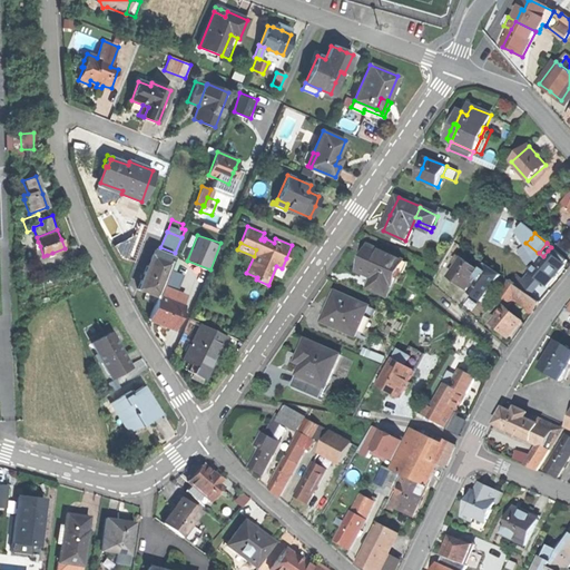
[(404,261),(370,245),(364,261),(359,271),(374,277),(370,287),(389,296),(400,271),(404,261)]
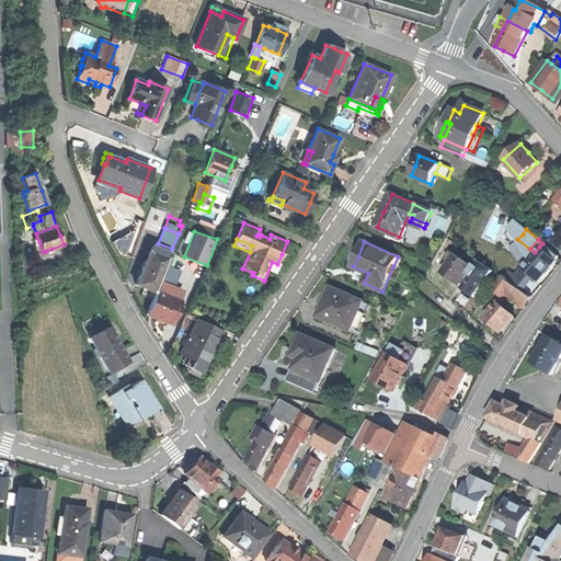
[(542,243),(539,247),(556,260),(559,255),(542,242),(542,243)]
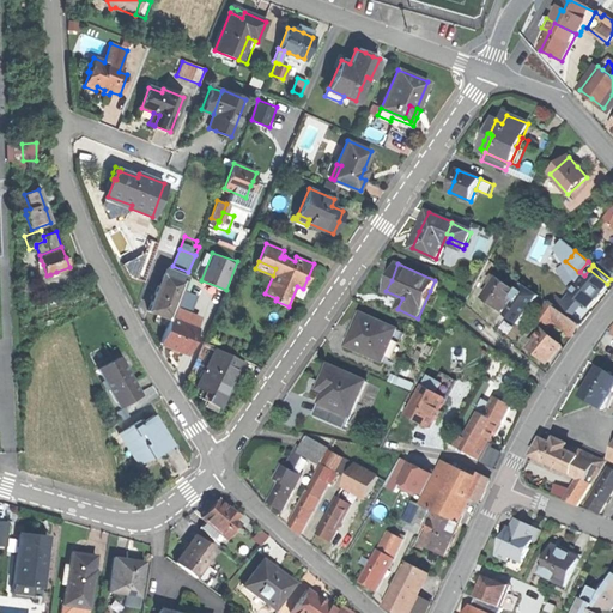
[(173,266),(169,275),(170,277),(184,281),(188,272),(173,266)]
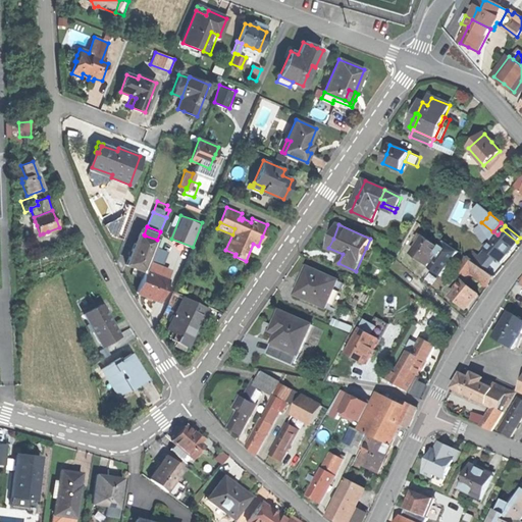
[(485,249),(501,261),(508,252),(517,242),(502,229),(498,235),(496,237),(491,242),(485,249)]
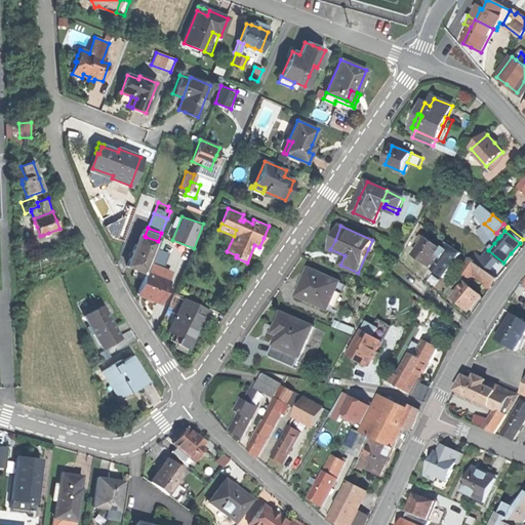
[(418,241),(422,244),(428,238),(422,235),(418,241)]
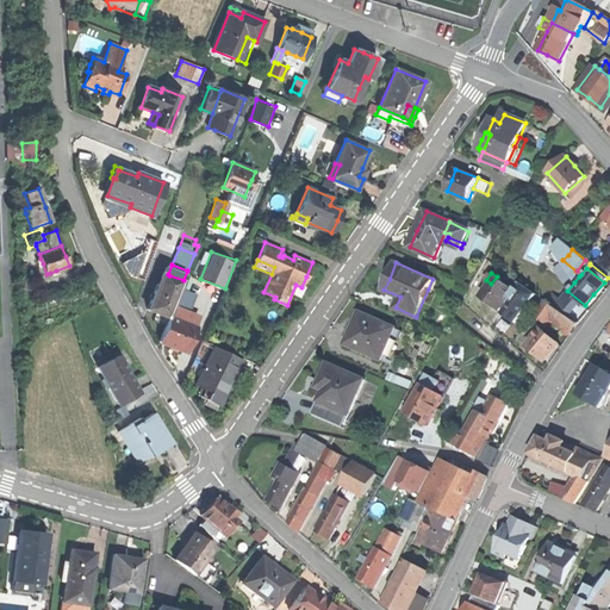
[(169,275),(165,286),(179,292),(184,280),(169,275)]
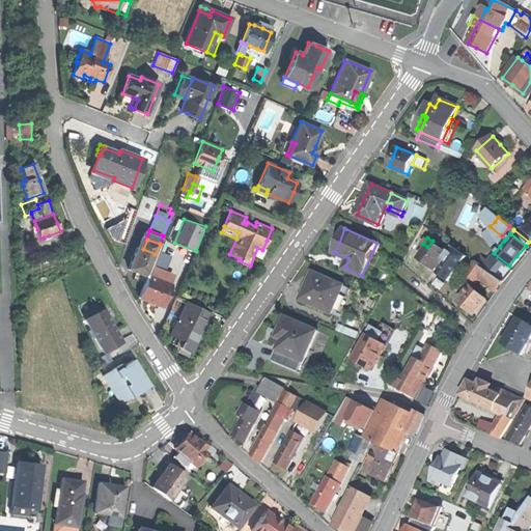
[(427,263),(435,270),(443,258),(448,252),(432,241),(427,247),(419,258),(427,263)]
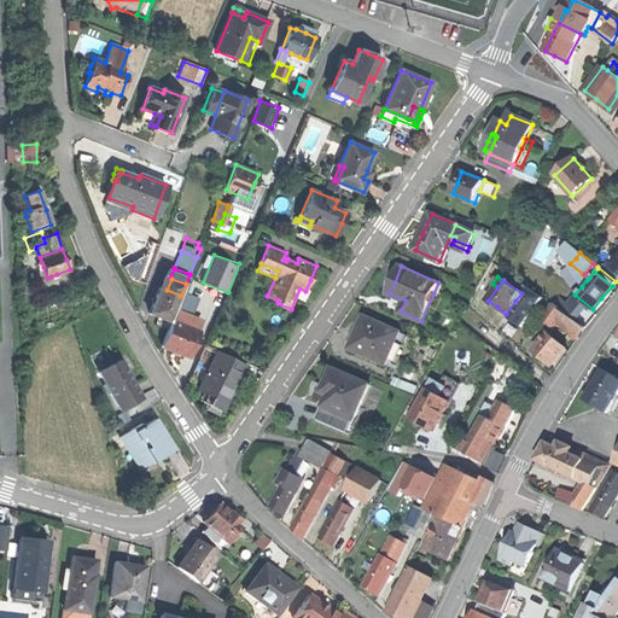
[(526,285),(522,293),(516,301),(519,303),(509,316),(516,322),(524,327),(544,298),(526,285)]
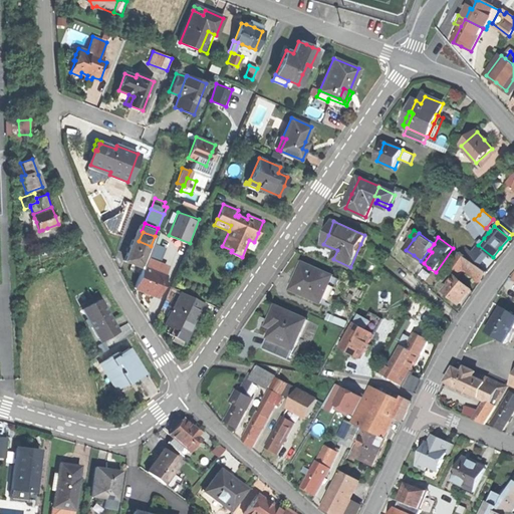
[(134,263),(143,267),(147,257),(151,246),(139,241),(135,240),(133,239),(124,260),(134,263)]
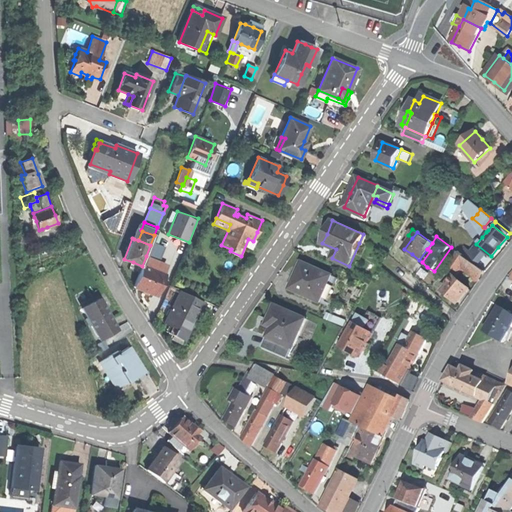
[(20,245),(22,251),(32,248),(30,242),(20,245)]
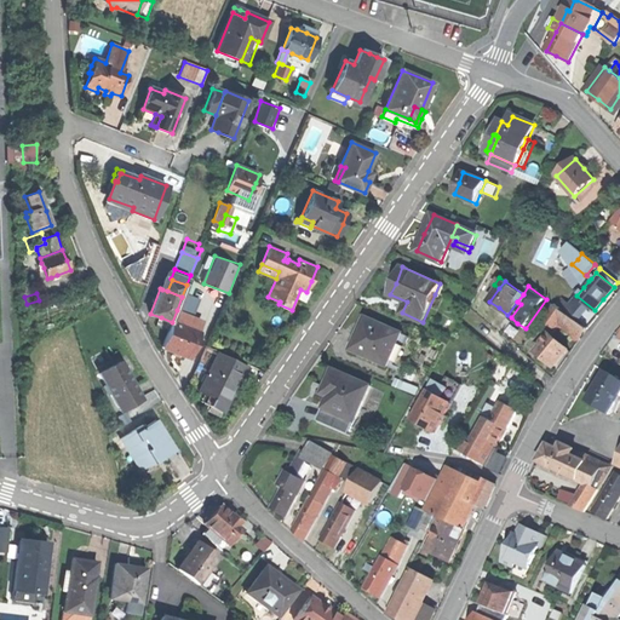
[(543,321),(556,329),(560,325),(567,314),(554,305),(543,321)]
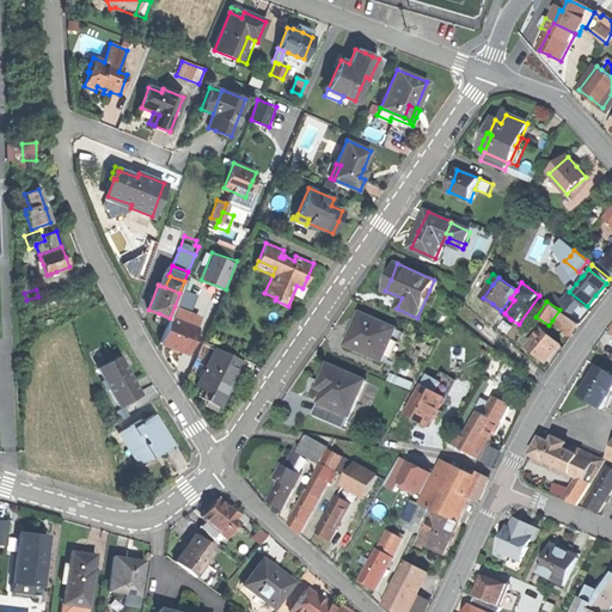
[(175,306),(170,318),(193,328),(197,314),(175,306)]
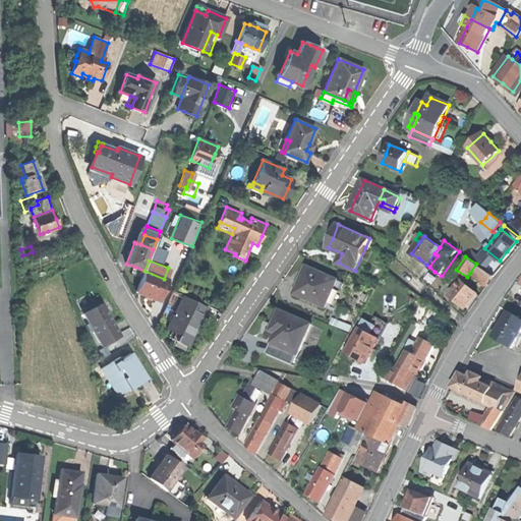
[(494,276),(476,264),(470,273),(487,285),(494,276)]
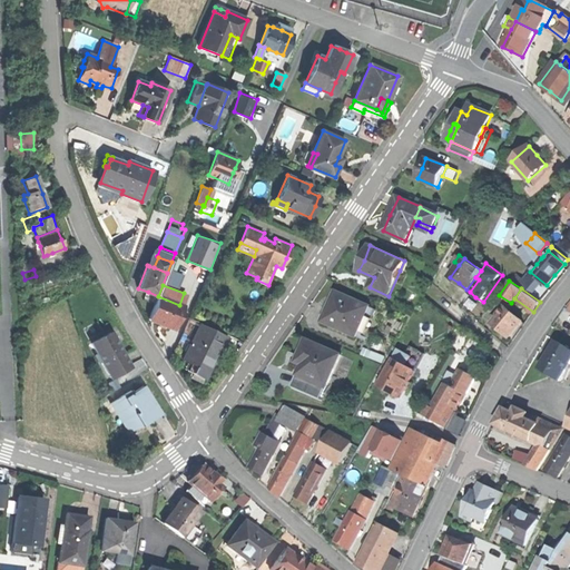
[(332,302),(328,310),(333,312),(342,293),(336,292),(332,302)]
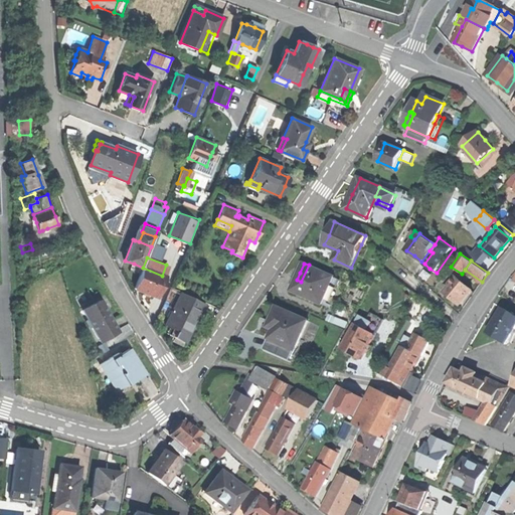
[(335,277),(309,265),(301,282),(297,280),(293,291),(323,304),(327,295),(335,277)]
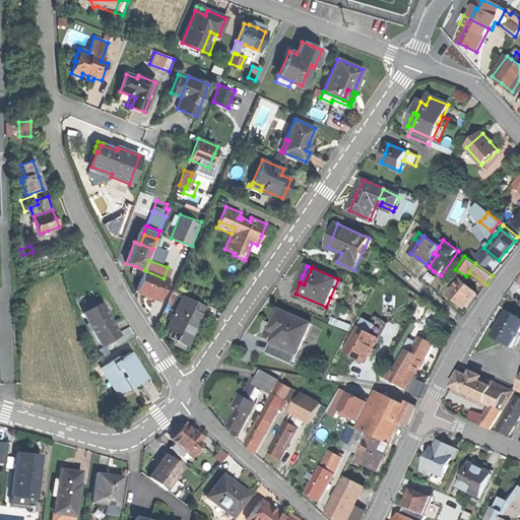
[(164,278),(144,270),(136,290),(148,296),(158,300),(167,279),(164,278)]
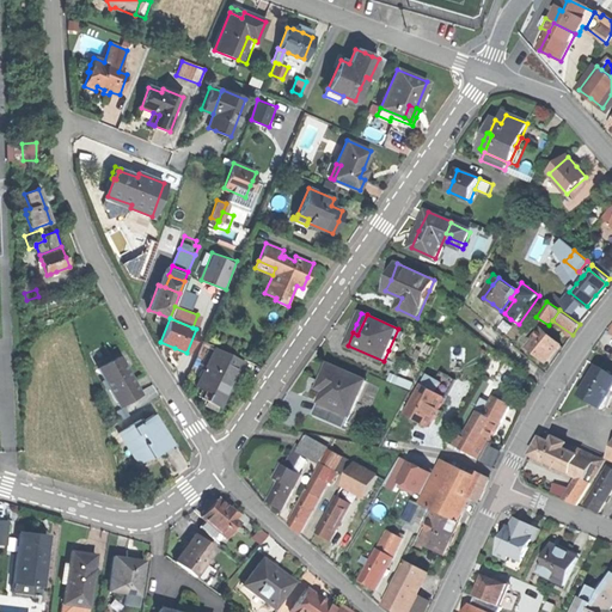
[(404,331),(398,329),(389,350),(395,353),(404,331)]
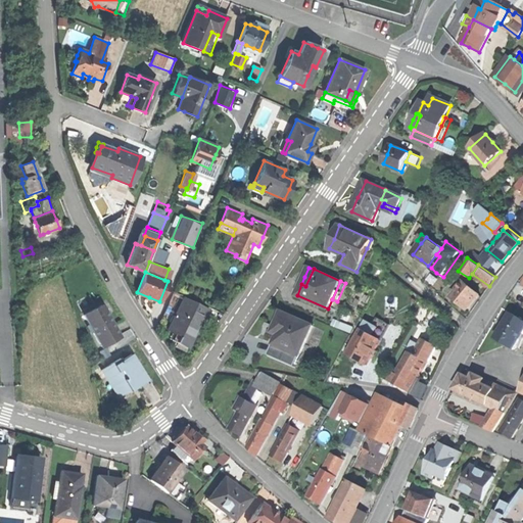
[(479,294),(464,282),(462,285),(458,289),(453,296),(467,308),(473,301),(479,294)]
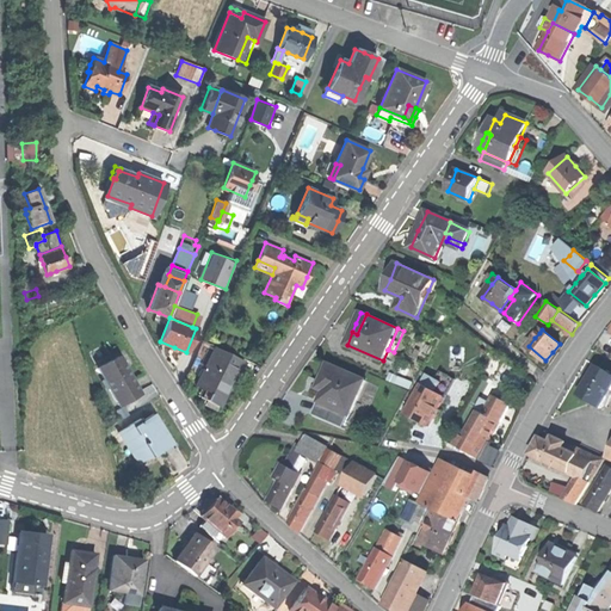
[(244,360),(215,347),(204,370),(199,378),(196,386),(210,393),(211,393),(214,389),(227,395),(235,377),(244,360)]
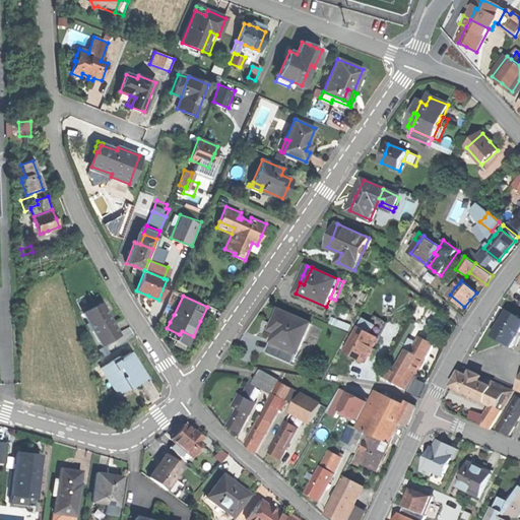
[(102,304),(84,313),(101,344),(119,334),(111,319),(107,313),(106,313),(102,306),(103,305),(102,304)]
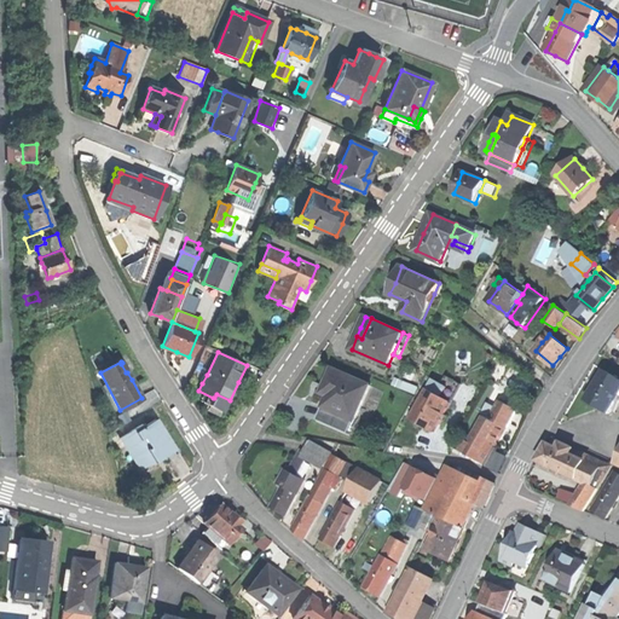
[(371,385),(334,369),(327,386),(334,388),(330,397),(325,408),(356,421),(371,385)]
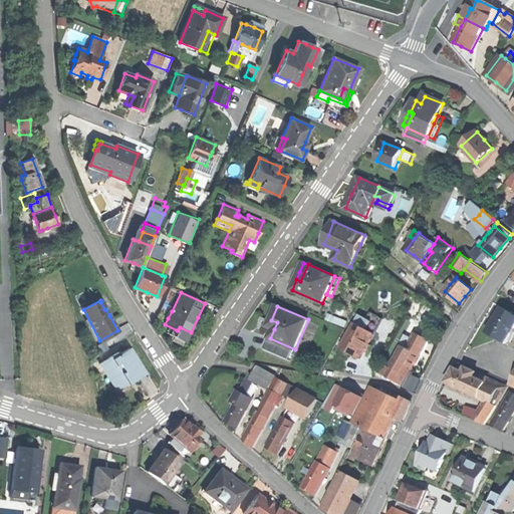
[(513,329),(513,313),(503,307),(495,320),(488,332),(506,343),(513,329)]
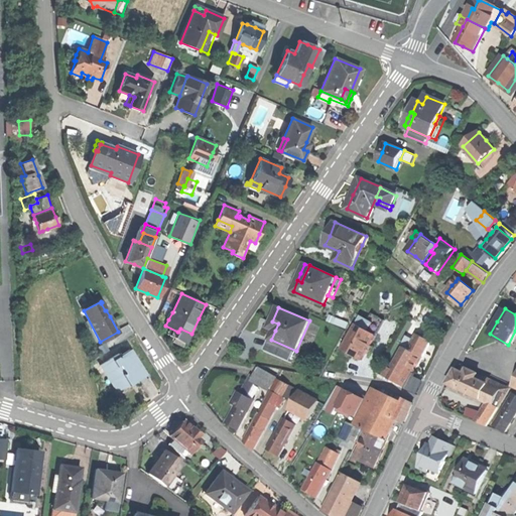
[(354,355),(363,360),(377,336),(369,332),(372,326),(361,319),(344,350),(354,355)]
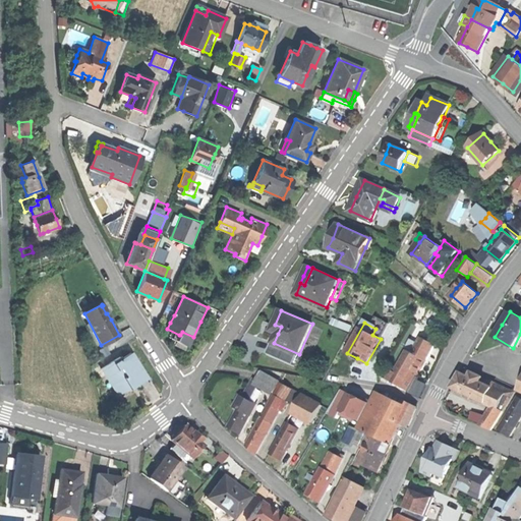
[(272,332),(278,334),(281,327),(275,325),(274,329),(272,332)]
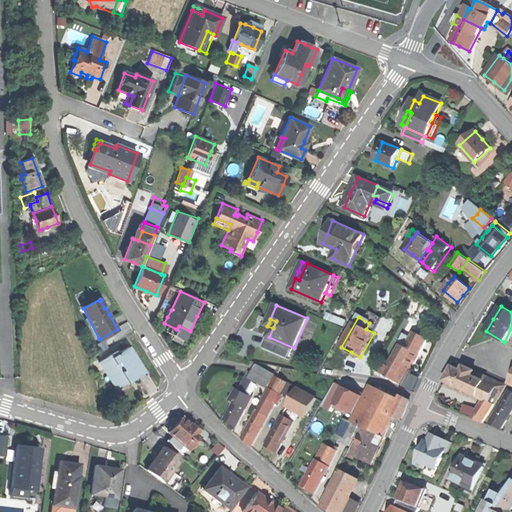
[(185,341),(190,331),(179,326),(177,329),(176,329),(173,335),(185,341)]
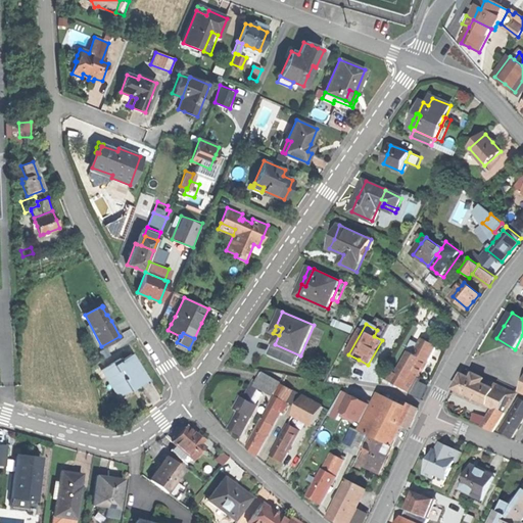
[(424,339),(415,355),(427,363),(436,346),(424,339)]
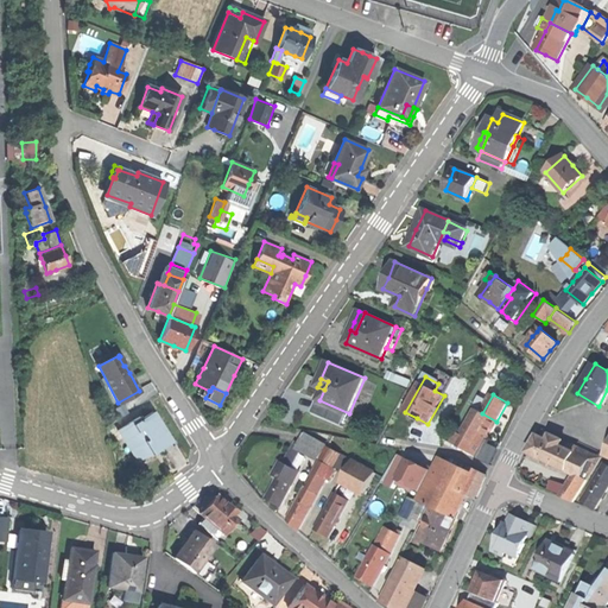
[(346,423),(349,413),(320,400),(315,412),(344,425),(346,423)]
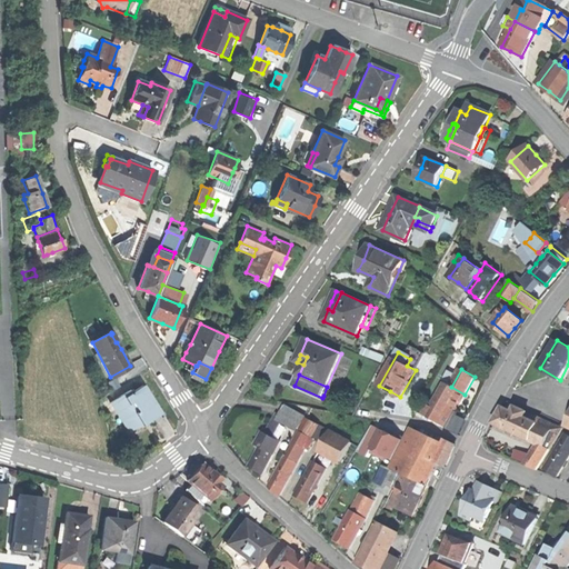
[(433,419),(447,427),(457,409),(465,395),(451,387),(447,383),(433,408),(438,410),(433,419)]
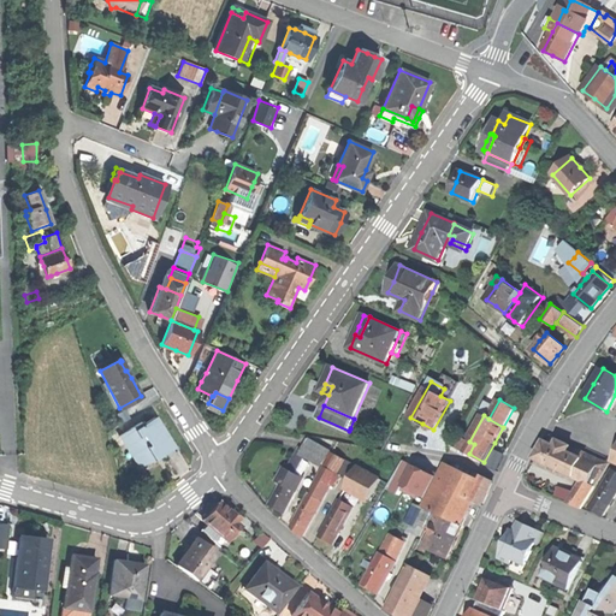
[(141,422),(120,434),(126,446),(132,443),(137,451),(132,455),(140,468),(155,458),(153,456),(160,451),(163,454),(163,455),(173,448),(155,418),(143,425),(141,422)]
